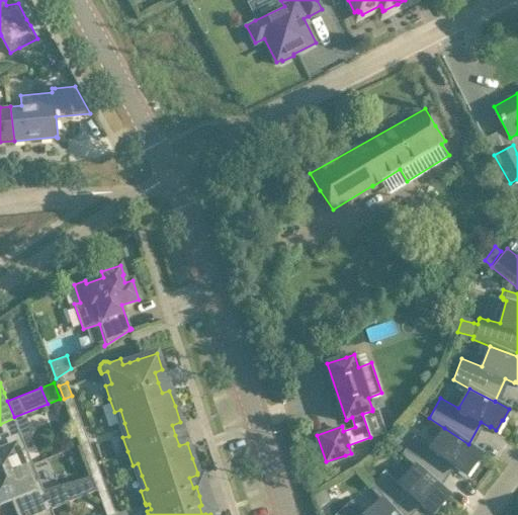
[(72,396),(64,399),(64,400),(67,409),(68,412),(77,409),(72,396)]
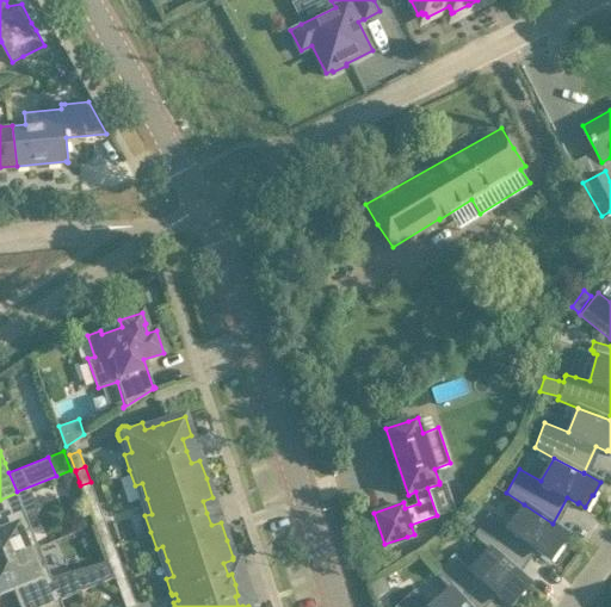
[(501,469),(494,483),(505,489),(512,475),(501,469)]
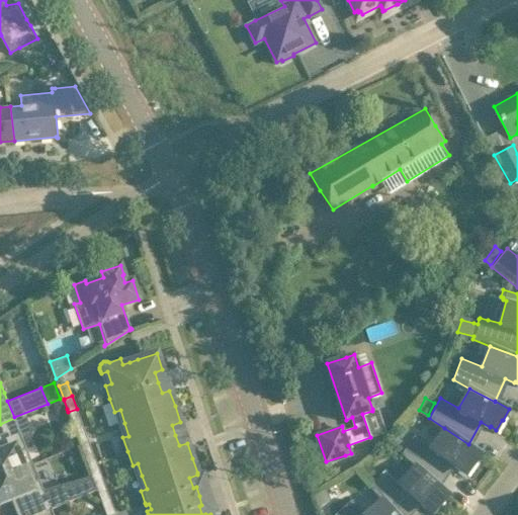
[(63,399),(52,403),(55,411),(60,413),(67,410),(63,399)]
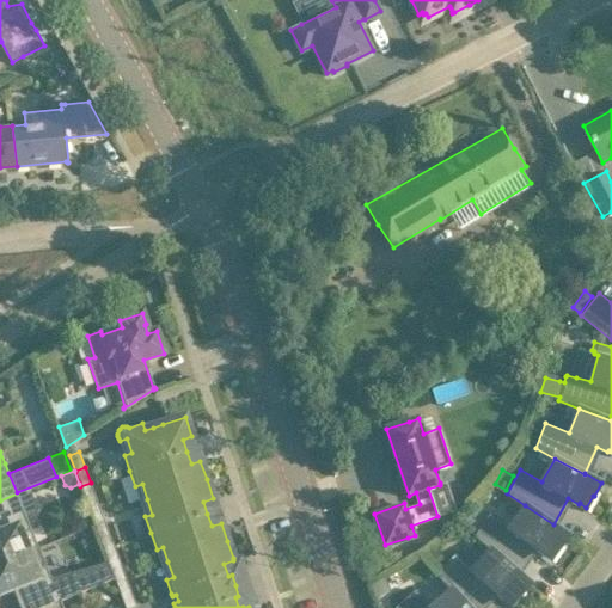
[(91,483),(80,486),(86,502),(96,498),(91,483)]
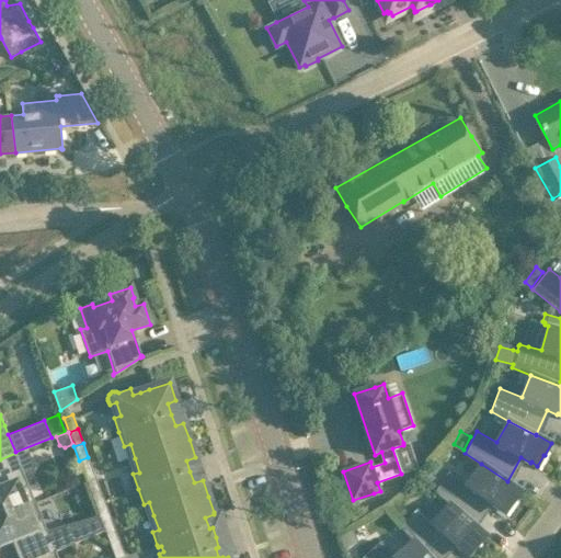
[(27,452),(16,456),(23,470),(34,466),(27,452)]
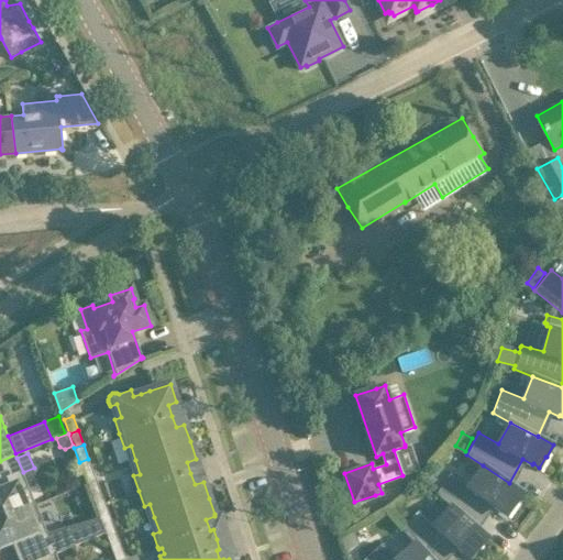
[(0,517),(25,507),(35,504),(29,487),(23,474),(23,472),(17,458),(15,454),(0,461),(0,517)]
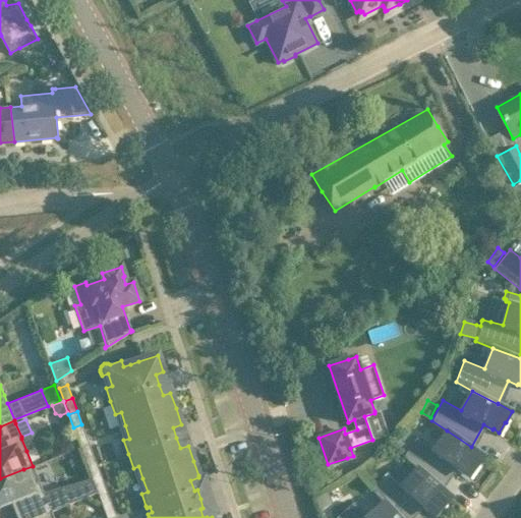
[(81,424),(73,427),(78,441),(87,438),(81,424)]
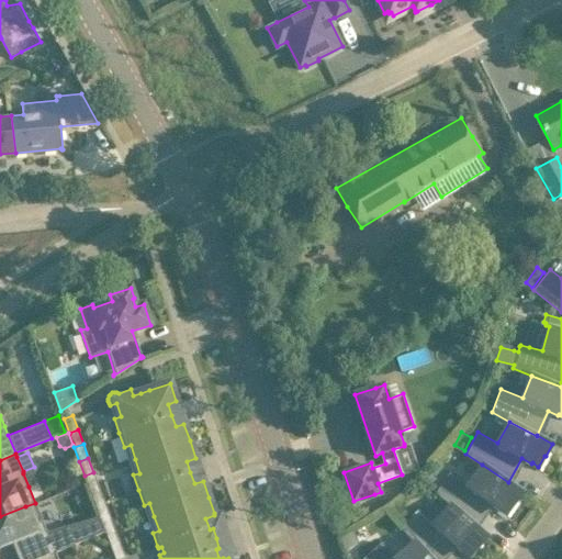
[(482,465),(469,484),(450,471),(436,492),(450,505),(451,505),(474,525),(475,525),(491,503),(499,509),(506,513),(514,502),(515,503),(523,491),(508,482),(482,465)]
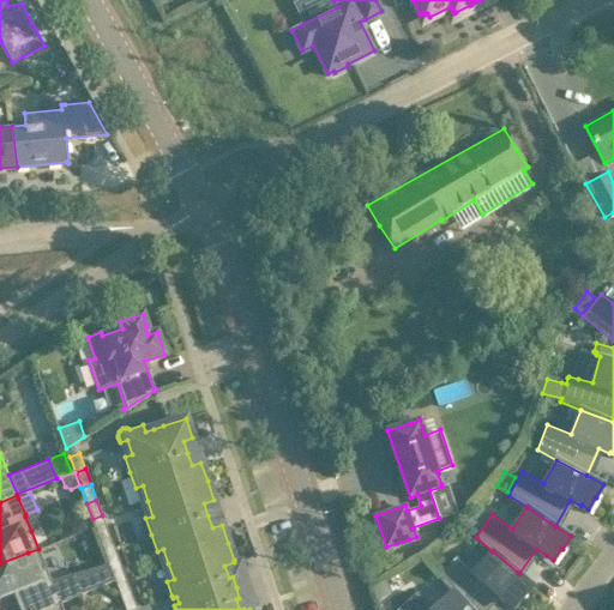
[(102,515),(92,519),(98,535),(108,531),(102,515)]
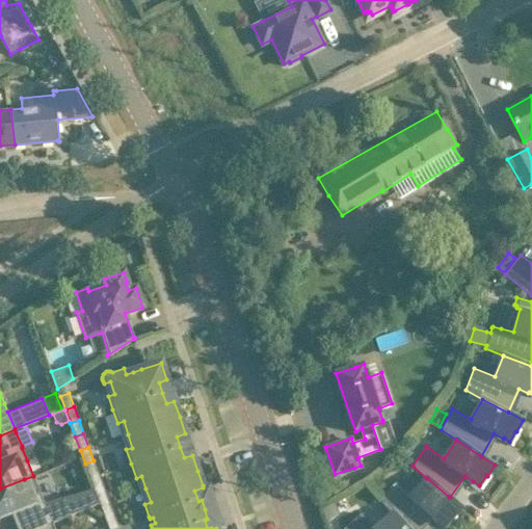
[(406,447),(401,454),(408,459),(414,452),(406,447)]
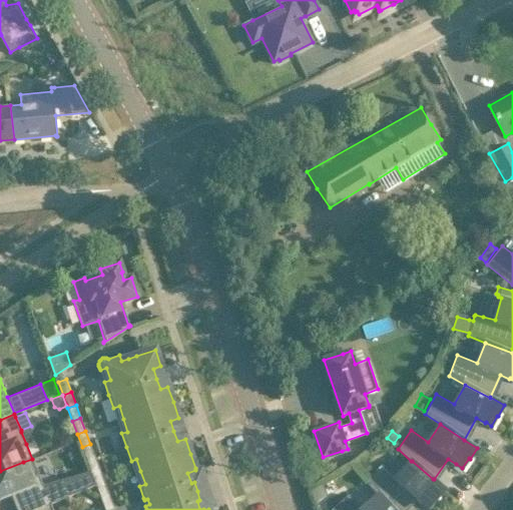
[(90,444),(82,447),(87,460),(95,456),(90,444)]
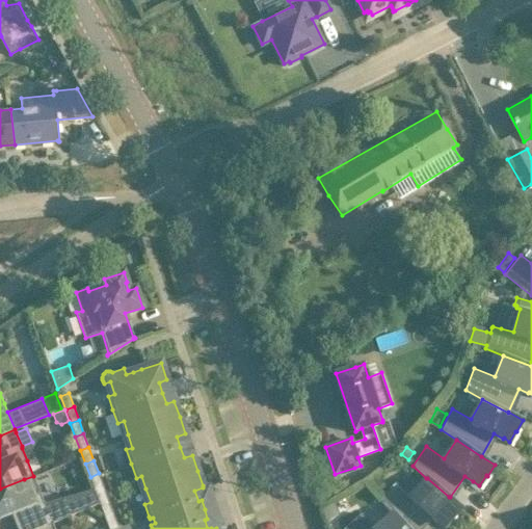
[(99,473),(90,477),(95,487),(95,490),(104,486),(99,473)]
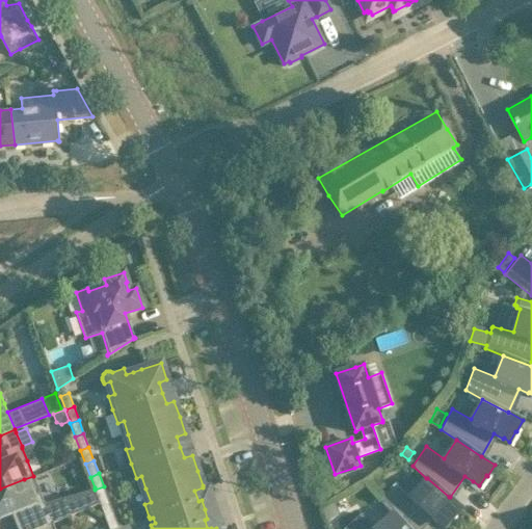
[(24,479),(0,488),(0,518),(0,514),(10,510),(10,509),(14,508),(17,514),(15,520),(18,528),(34,528),(52,522),(99,501),(96,492),(95,487),(44,502),(40,491),(33,476),(24,479)]
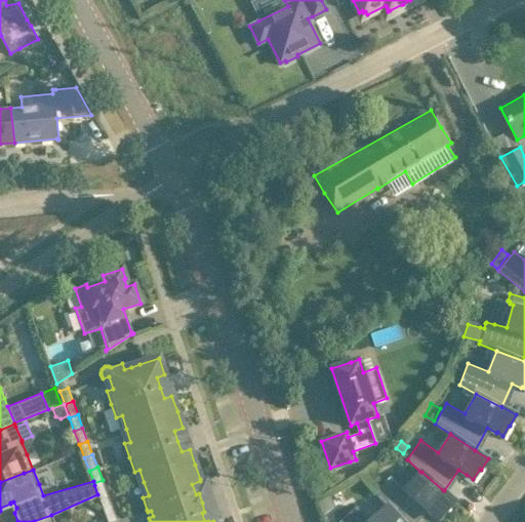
[(372,470),(366,478),(372,484),(376,487),(384,479),(379,476),(372,470)]
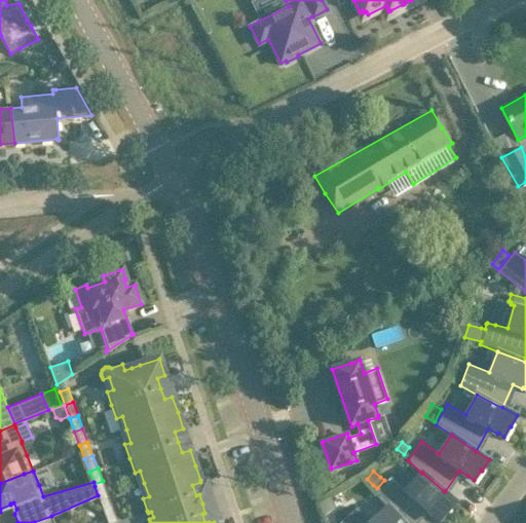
[(422,473),(421,473),(407,489),(390,476),(375,493),(387,507),(388,507),(404,522),(412,522),(425,509),(434,515),(440,519),(447,511),(448,511),(456,501),(445,491),(444,491),(422,473)]
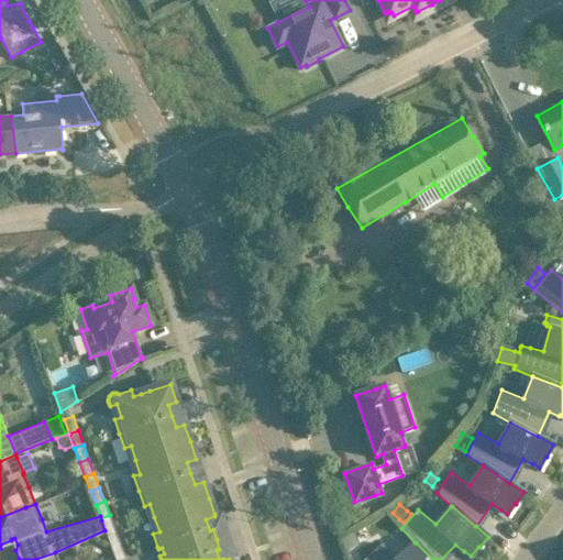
[(110,515),(100,518),(106,530),(106,533),(114,529),(110,515)]
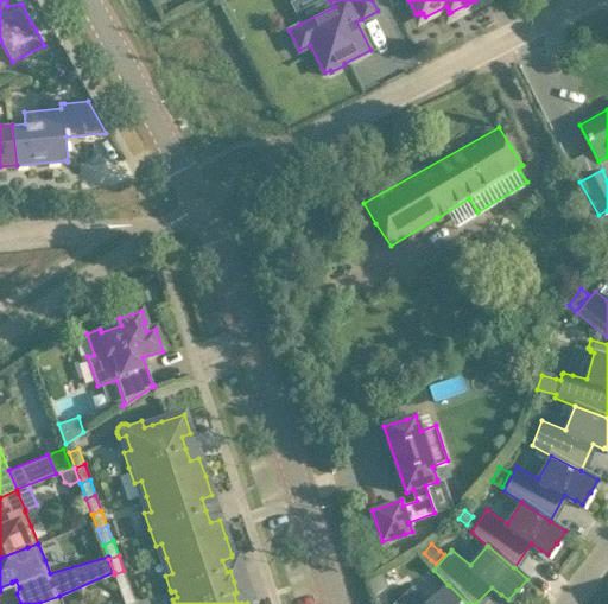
[(124,571),(114,574),(120,590),(130,586),(124,571)]
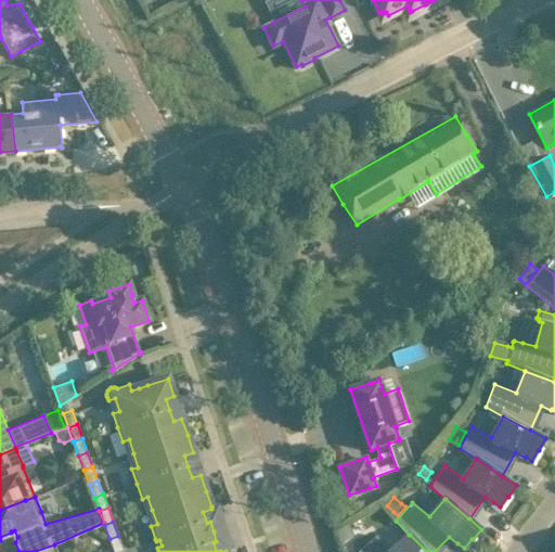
[(348,524),(337,529),(339,537),(341,542),(355,535),(348,524)]
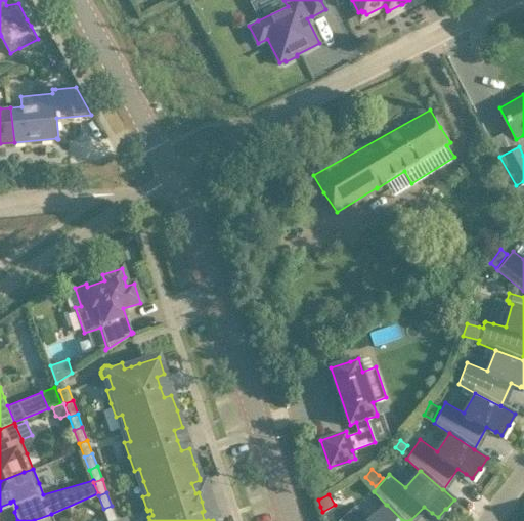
[(369,520),(356,505),(339,520),(338,520),(402,520),(387,505),(386,505),(369,520)]
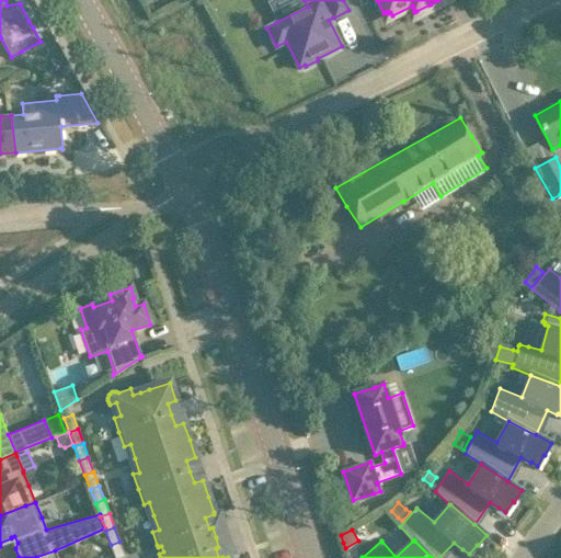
[(119,542),(111,545),(115,557),(118,557),(125,556),(119,542)]
